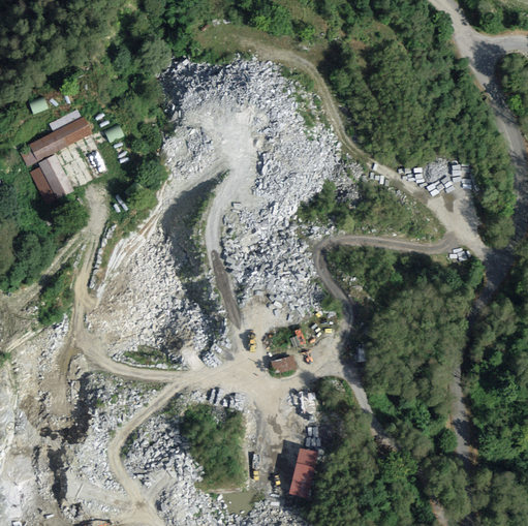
[(31,106),(33,115),(48,112),(45,103),(31,106)]
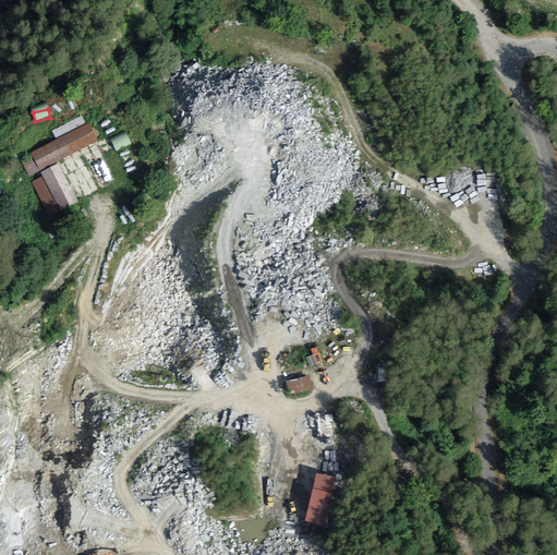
[(32,154),(20,159),(27,175),(97,140),(87,121),(29,151),(32,154)]
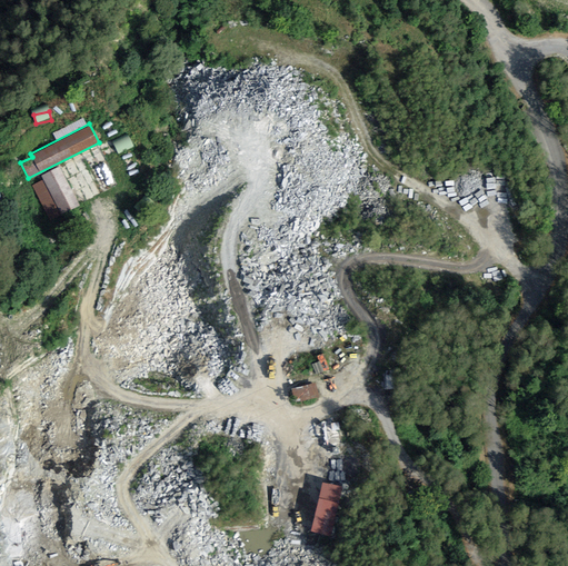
[(42,178),(32,184),(50,219),(80,204),(59,165),(40,174),(42,178)]
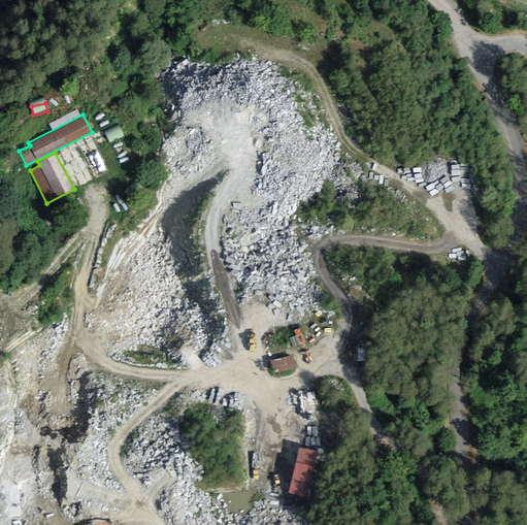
[(271,361),(276,373),(297,366),(293,354),(271,361)]
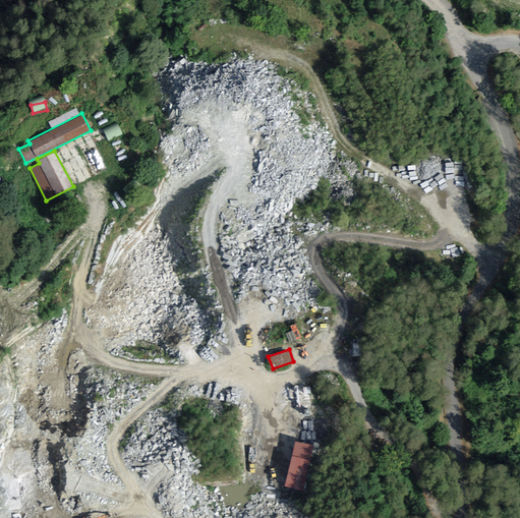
[(307,491),(308,458),(289,457),(288,490),(307,491)]
